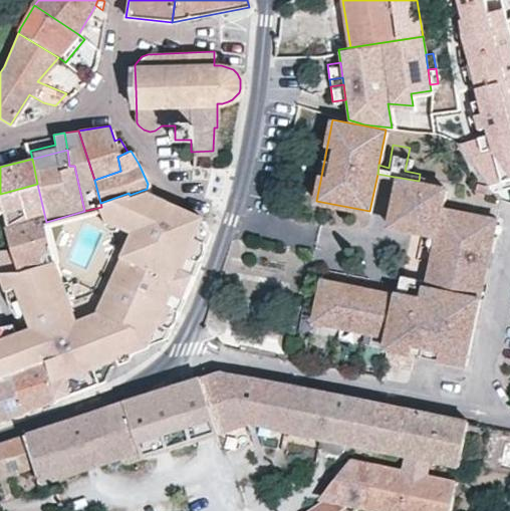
[(481,268),(462,264),(467,239),(485,243),(491,215),(439,205),(441,195),(442,186),(419,181),(417,191),(411,190),(413,180),(395,177),(388,215),(394,216),(404,218),(403,227),(432,233),(424,278),(418,309),(412,307),(414,298),(394,294),(318,279),(310,320),(386,335),(380,361),(406,365),(409,352),(463,362),(481,268)]
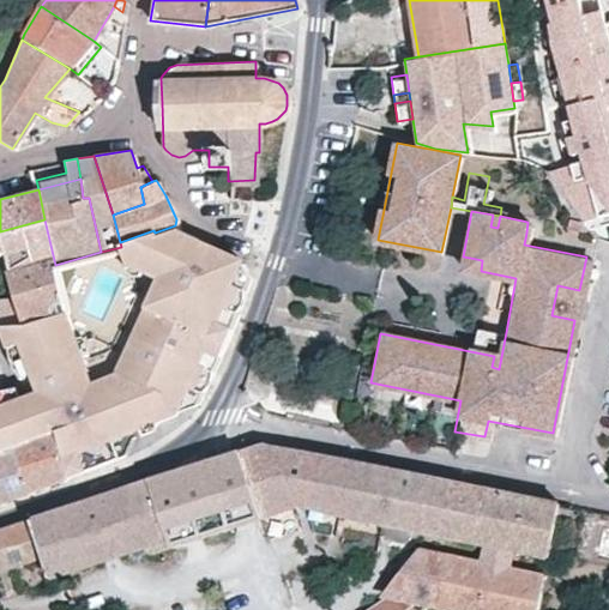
[(574,218),(560,215),(559,222),(572,224),(574,218)]
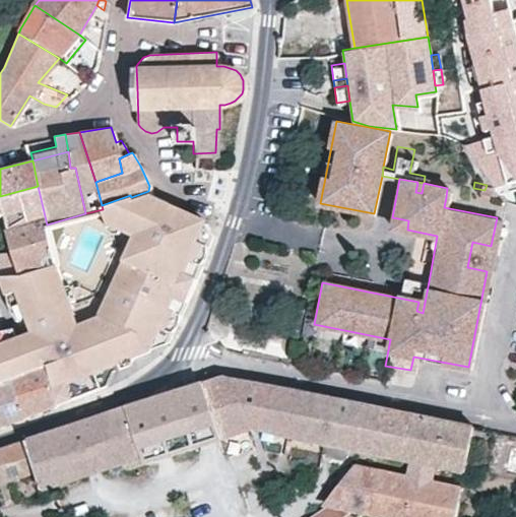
[(0,212),(3,212),(9,231),(46,220),(38,186),(0,196),(0,212)]
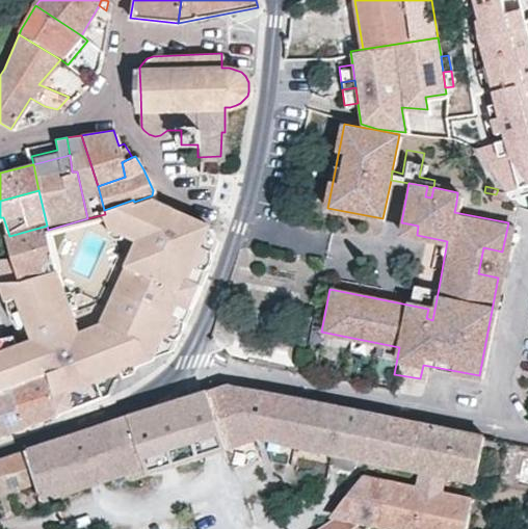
[(133,200),(104,210),(105,214),(109,230),(137,241),(101,327),(77,331),(53,267),(21,276),(18,278),(0,279),(0,287),(16,326),(27,322),(32,336),(17,342),(12,332),(0,337),(0,392),(4,391),(3,389),(12,387),(48,373),(57,413),(98,397),(104,393),(99,378),(148,360),(151,359),(150,355),(168,349),(196,288),(213,242),(214,239),(213,236),(204,222),(193,217),(154,202),(152,195),(134,202),(133,200)]
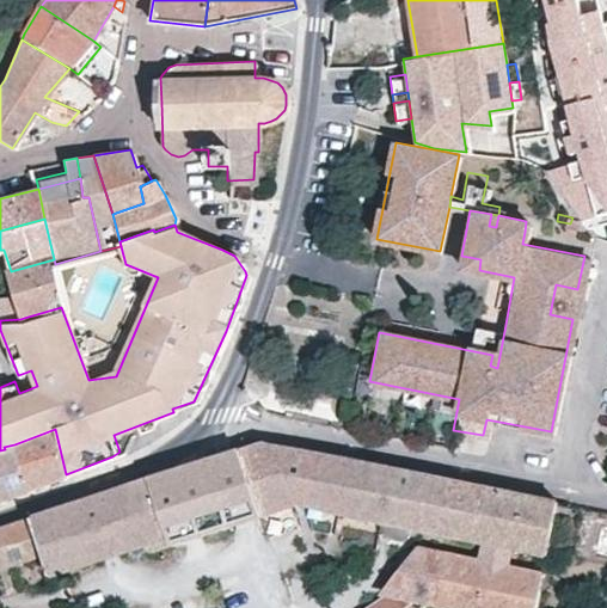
[(461,256),(460,263),(460,266),(479,270),(480,259),(468,257),(461,256)]
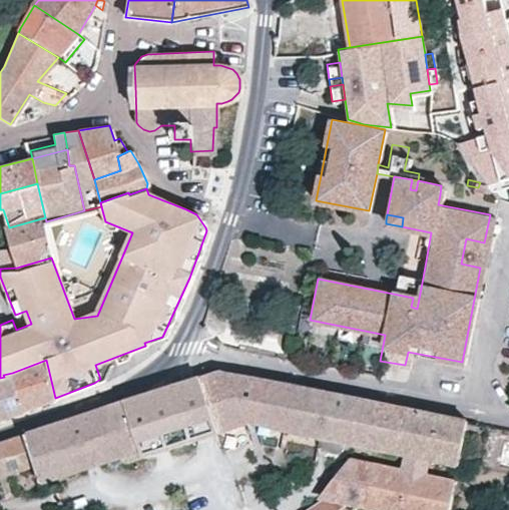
[(45,220),(46,221),(45,217),(9,227),(14,246),(20,267),(51,258),(53,258),(48,239),(49,238),(45,220)]
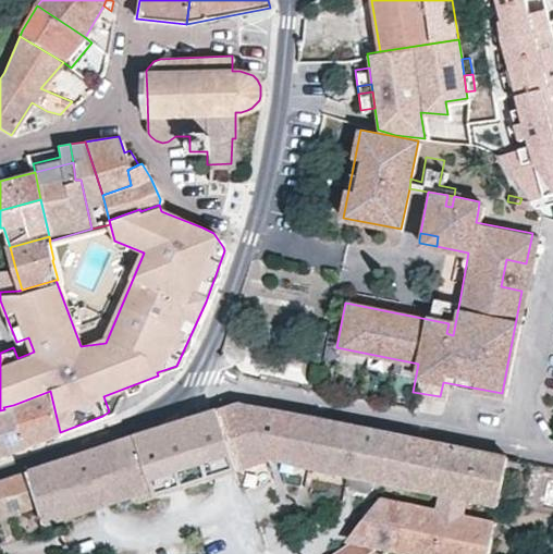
[(526,263),(506,259),(501,286),(521,291),(526,263)]
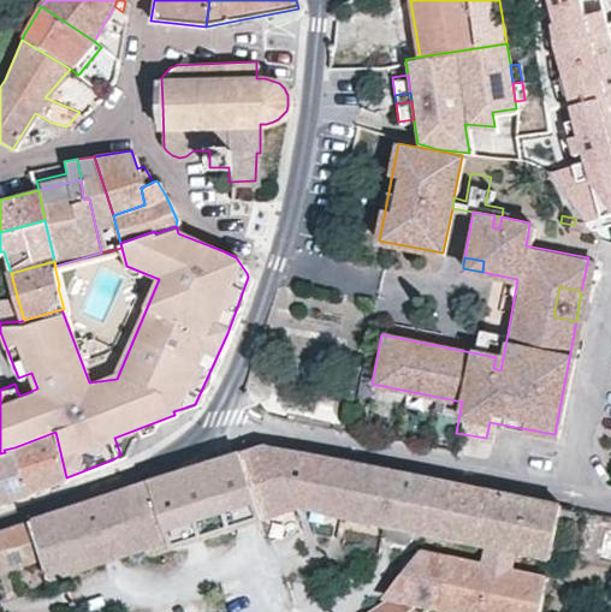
[(24,320),(17,296),(0,297),(0,322),(21,321),(24,320)]
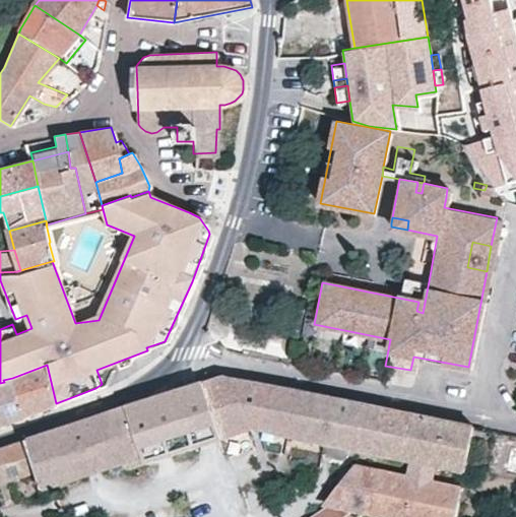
[(429,281),(402,276),(398,298),(418,302),(416,311),(423,313),(429,281)]
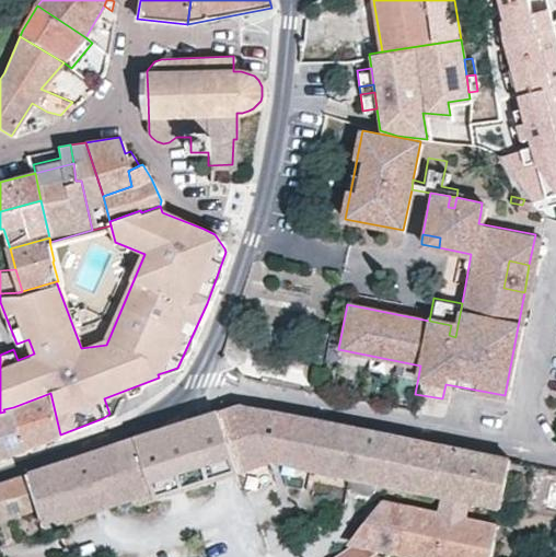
[(29,339),(16,344),(18,347),(13,349),(18,360),(34,354),(29,339)]
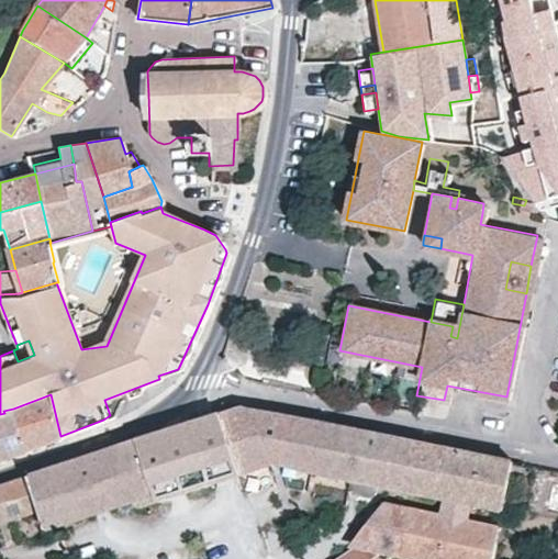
[(51,394),(13,409),(24,450),(60,436),(51,394)]
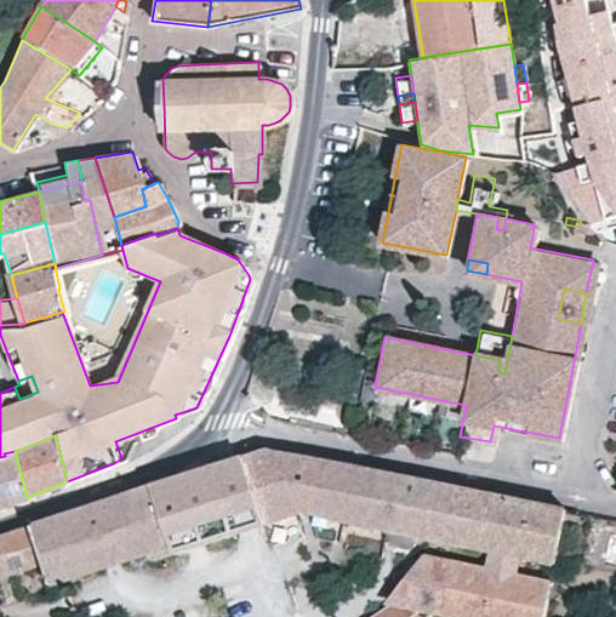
[(261,449),(238,455),(260,520),(297,507),(380,524),(385,470),(263,449),(261,449)]
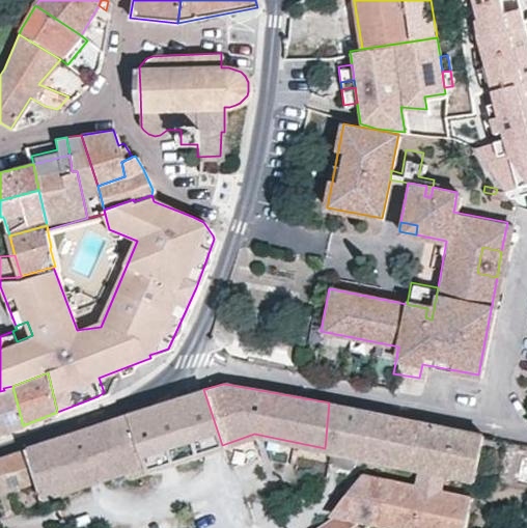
[(0,433),(23,425),(12,386),(3,388),(4,390),(0,391),(0,433)]
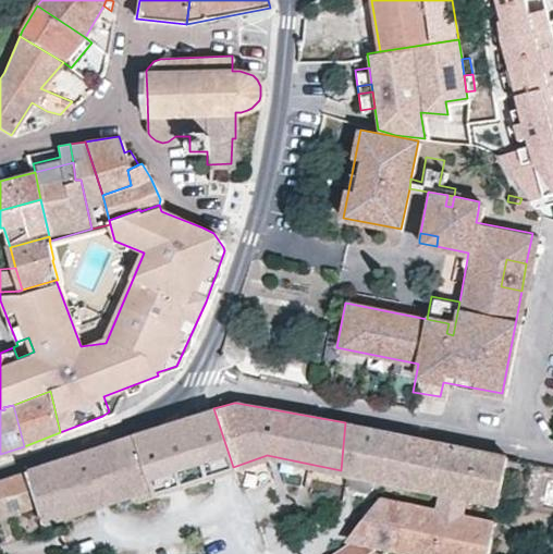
[(205,477),(233,467),(213,408),(25,468),(36,502),(41,520),(148,487),(150,493),(205,477)]
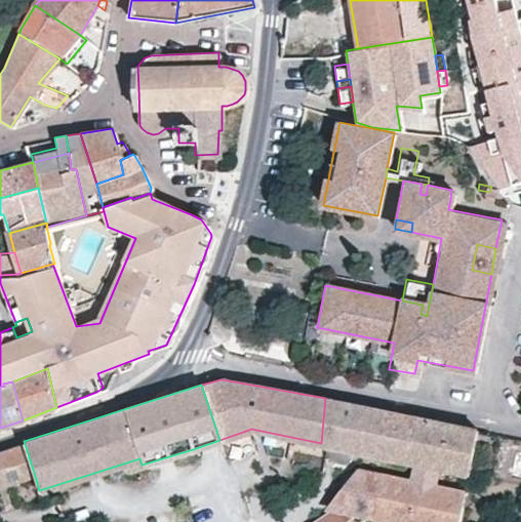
[(407,414),(325,398),(321,443),(400,460),(407,414)]
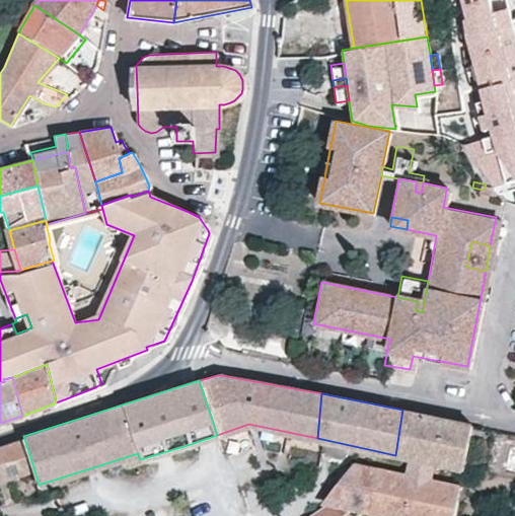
[(468,423),(402,410),(395,455),(406,457),(430,462),(460,468),(468,423)]
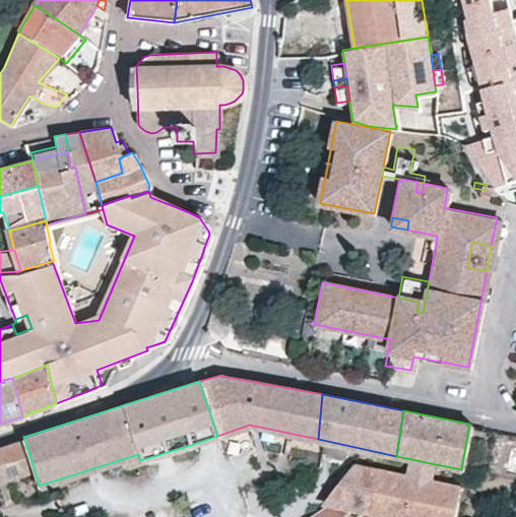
[(0,480),(3,479),(34,468),(23,437),(0,444),(0,480)]
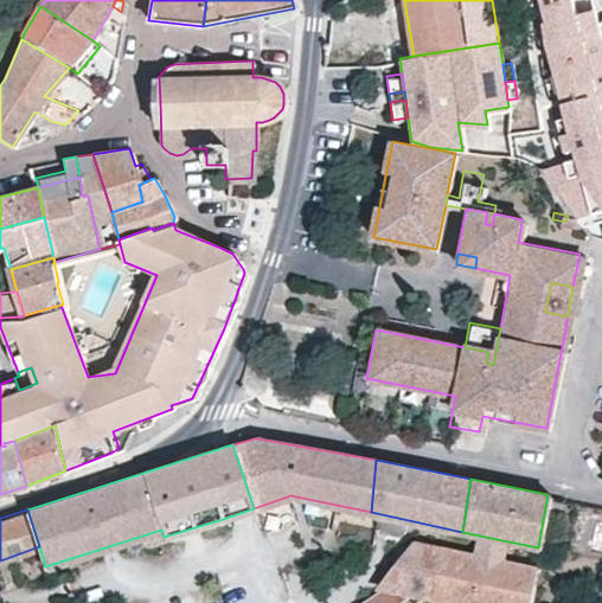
[(503,540),(474,534),(471,553),(461,550),(412,541),(377,585),(378,587),(404,592),(458,602),(526,602),(535,566),(499,558),(503,540)]
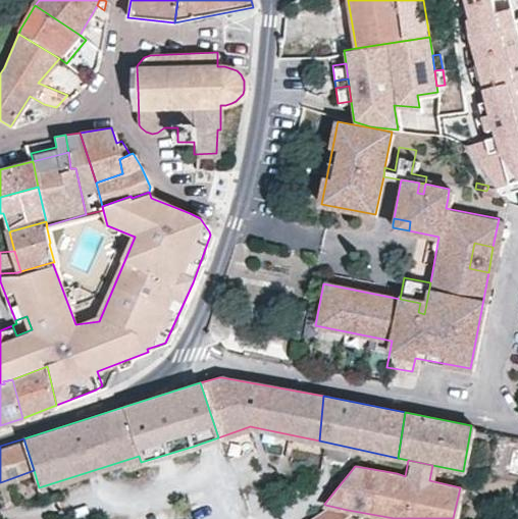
[(9,500),(3,481),(0,482),(0,501),(1,503),(9,500)]
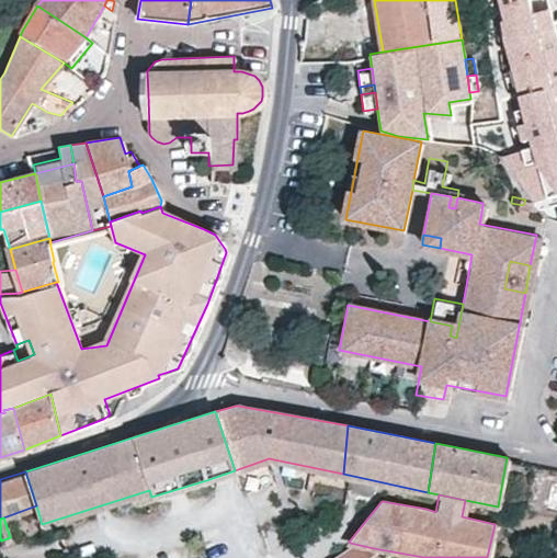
[(329,557),(350,543),(349,542),(338,526),(288,557),(329,557)]
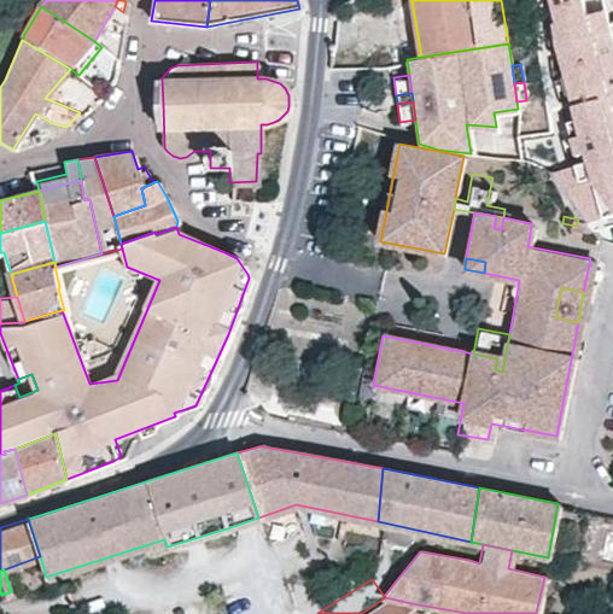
[(393,613),(412,603),(385,597),(362,613),(393,613)]
